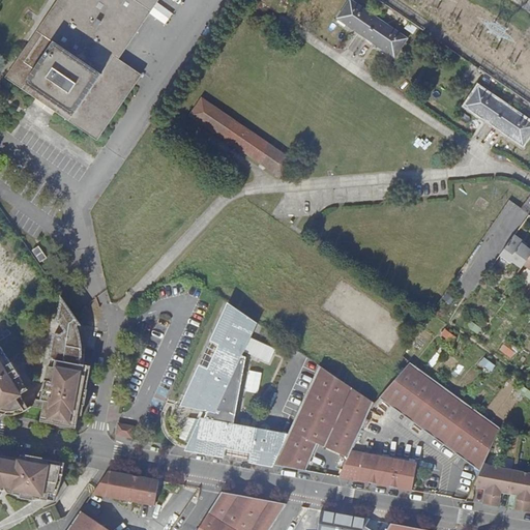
[(64,0),(13,79),(38,95),(40,93),(60,106),(59,109),(99,135),(137,77),(129,71),(128,74),(112,62),(152,0),(64,0)]
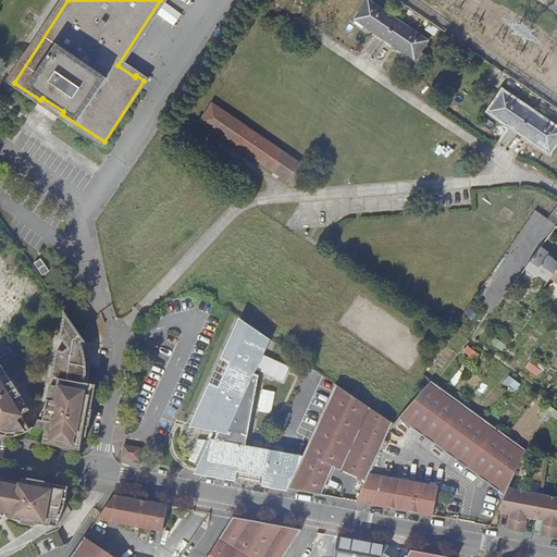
[(429,39),(371,0),(368,0),(356,17),(416,59),(429,39)]
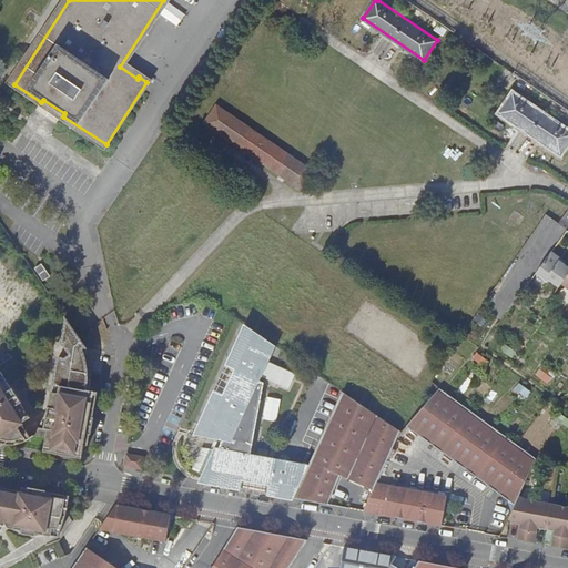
[(179,22),(186,11),(171,1),(163,12),(179,22)]
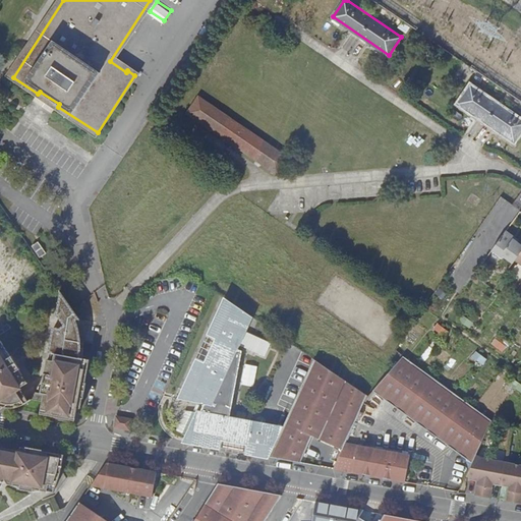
[(390,11),(375,1),(370,8),(386,17),(390,11)]
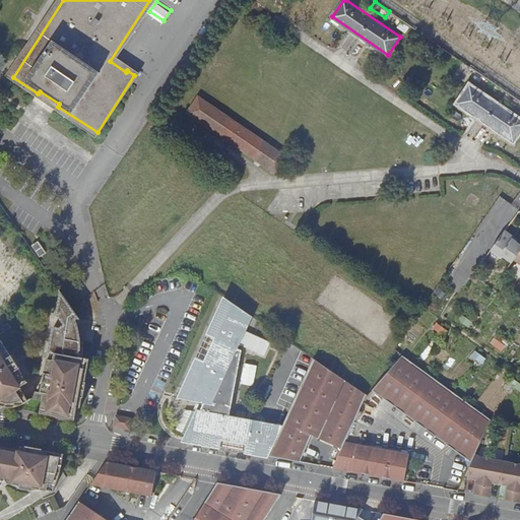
[(519,130),(519,118),(470,84),(458,103),(513,140),(519,130)]
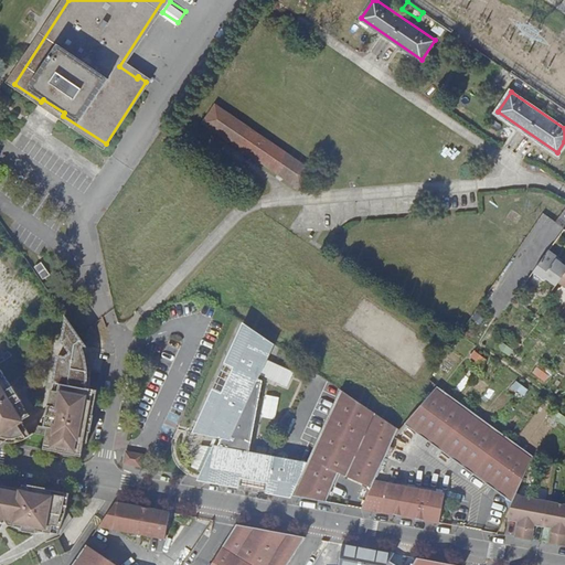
[(560,105),(544,95),(539,103),(554,113),(560,105)]
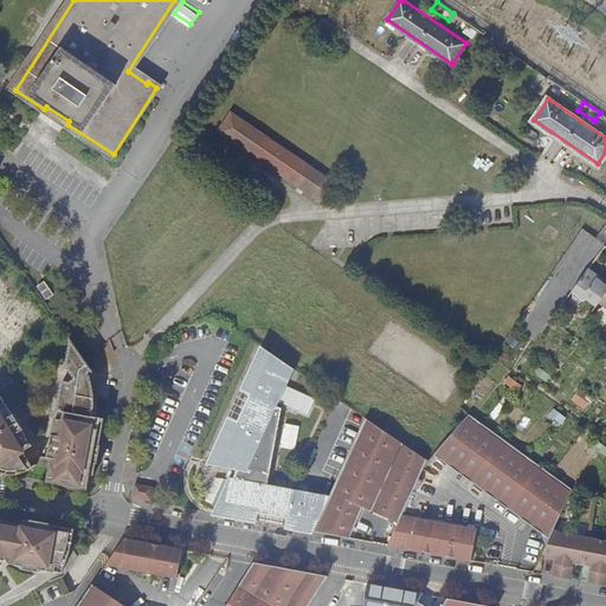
[(337,184),(234,113),(223,130),(302,185),(300,188),(305,192),(308,189),(326,201),(337,184)]
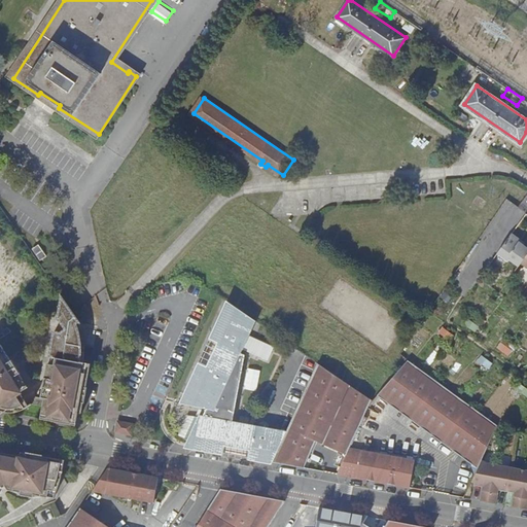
[(512,234),(496,254),(507,261),(507,259),(517,267),(520,262),(526,251),(526,247),(522,245),(518,241),(519,239),(512,234)]
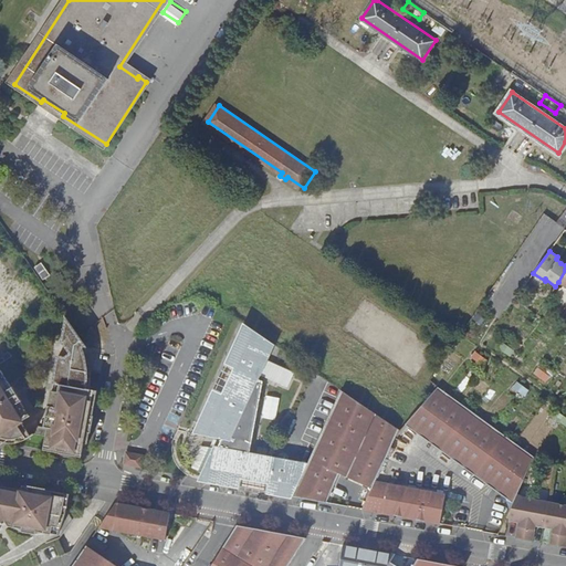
[(42,262),(34,268),(39,272),(43,280),(50,274),(42,262)]
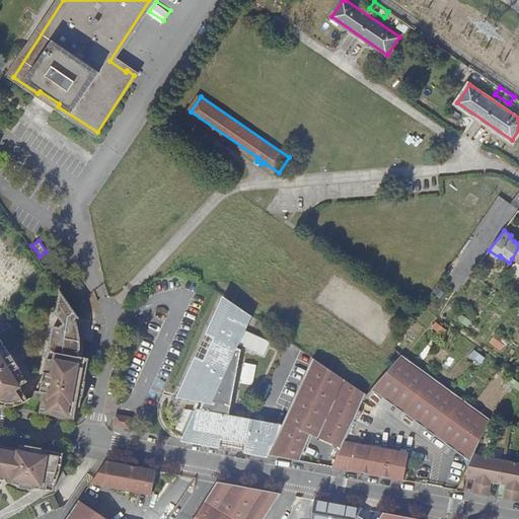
[(76,314),(65,296),(58,302),(62,308),(55,312),(58,316),(60,316),(62,315),(63,315),(64,315),(66,315),(68,315),(69,315),(71,315),(73,316),(76,314)]
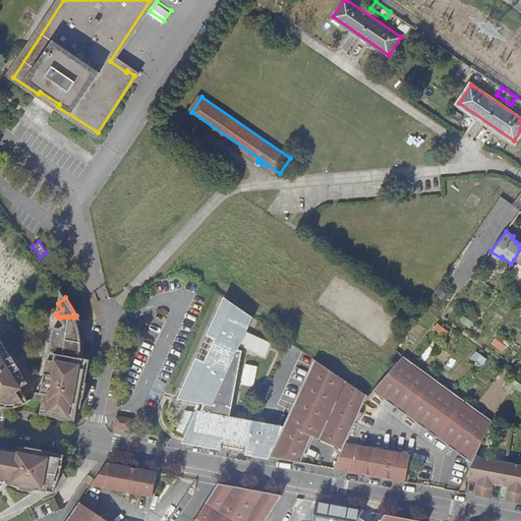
[(253,317),(227,298),(210,336),(212,337),(216,339),(205,362),(200,360),(198,359),(183,394),(192,398),(190,401),(201,403),(205,404),(201,412),(197,411),(197,412),(194,417),(183,442),(221,449),(223,444),(228,445),(227,450),(259,456),(263,442),(249,440),(250,436),(263,438),(267,424),(243,419),(230,417),(222,415),(226,406),(232,409),(242,351),(237,348),(238,346),(240,347),(253,317)]
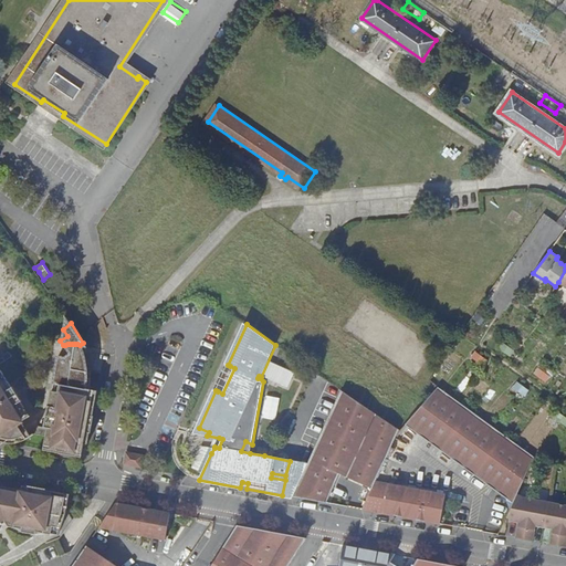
[(65,345),(63,345),(70,354),(79,348),(80,350),(81,353),(86,348),(86,346),(83,343),(80,345),(77,344),(75,344),(74,344),(72,344),(70,344),(69,344),(67,344),(65,345)]
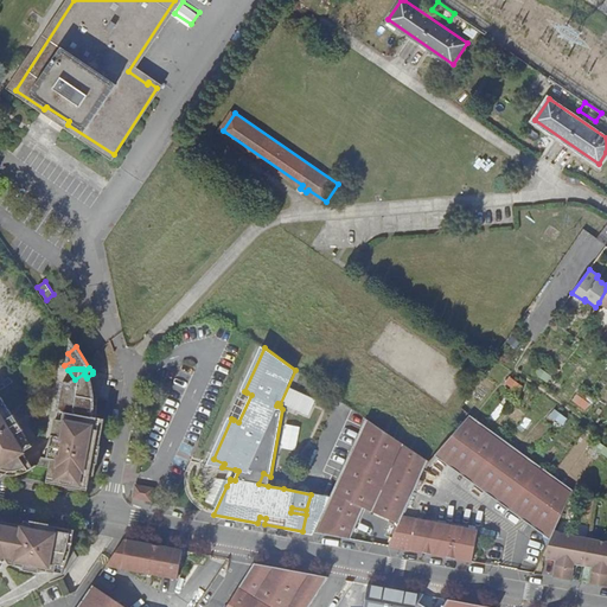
[(75,379),(70,383),(68,383),(66,383),(65,383),(63,384),(62,385),(57,411),(61,413),(59,420),(57,430),(55,440),(58,441),(56,451),(50,449),(48,460),(52,460),(48,484),(88,491),(90,477),(96,478),(100,455),(102,441),(106,421),(94,419),(94,415),(95,411),(95,408),(95,403),(95,398),(93,397),(91,394),(91,390),(90,388),(90,384),(89,382),(88,379),(87,378),(85,376),(84,374),(75,379)]
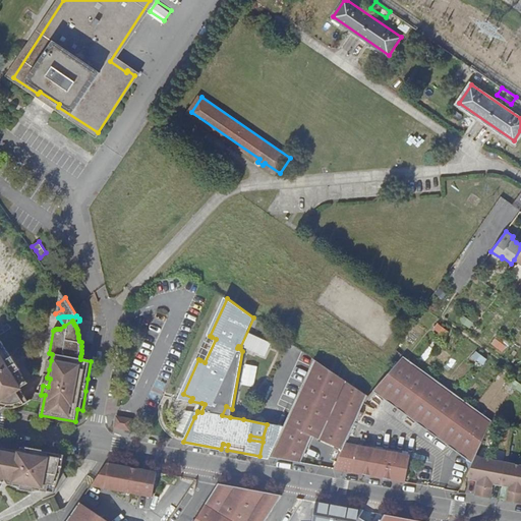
[(216,339),(212,337),(200,360),(205,362),(216,339)]
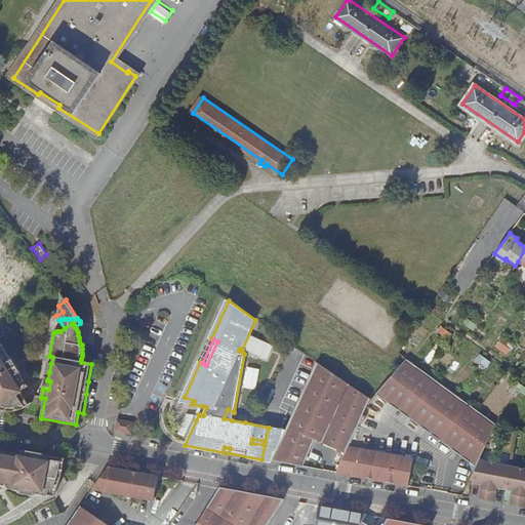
[(0,404),(21,392),(29,387),(19,373),(17,374),(16,373),(15,372),(14,372),(13,371),(11,371),(9,371),(7,368),(13,363),(0,341),(0,404)]
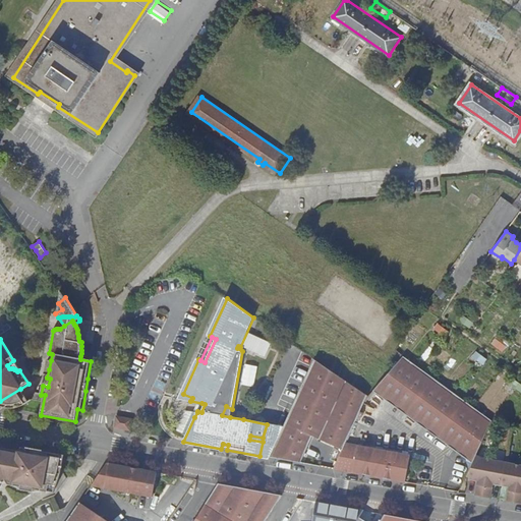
[(406,357),(403,355),(373,391),(472,463),(477,450),(490,419),(406,357)]
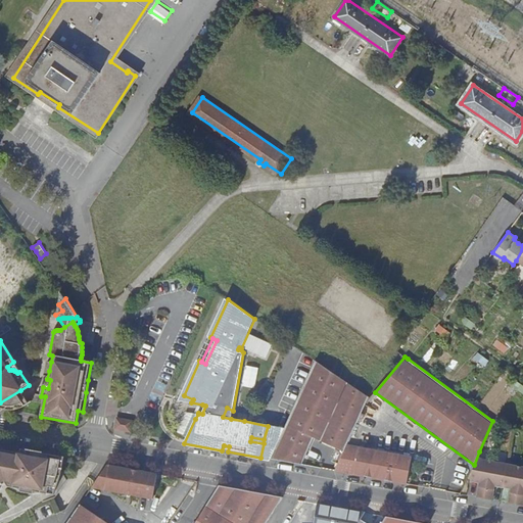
[(246,380),(258,383),(265,364),(252,360),(246,380)]
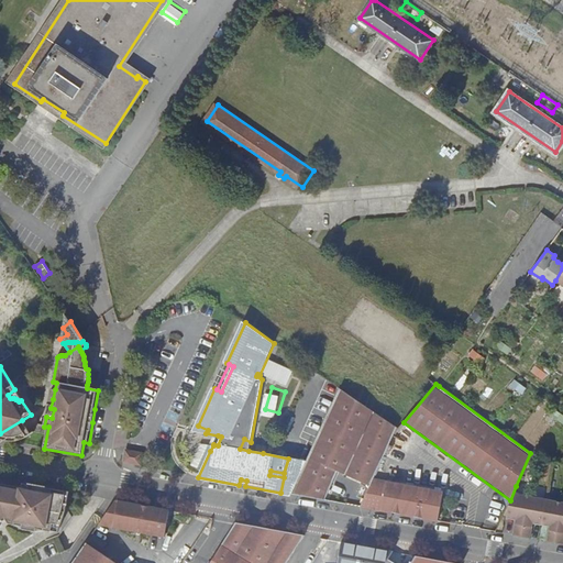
[(21,400),(14,389),(8,395),(10,398),(12,398),(14,398),(15,399),(17,399),(18,400),(19,401),(21,400)]
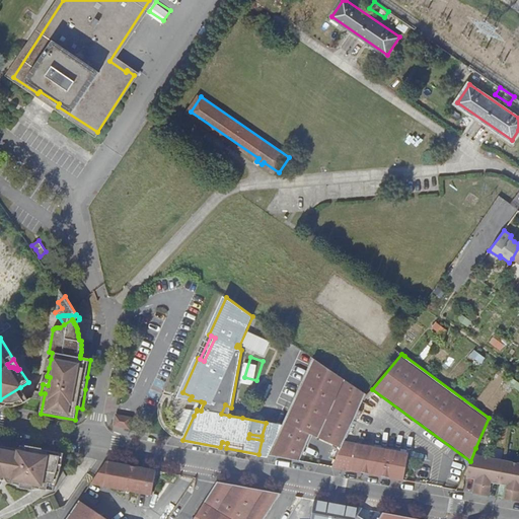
[(275,424),(268,456),(269,456),(287,459),(299,462),(312,435),(319,438),(346,379),(315,359),(283,426),(275,424)]
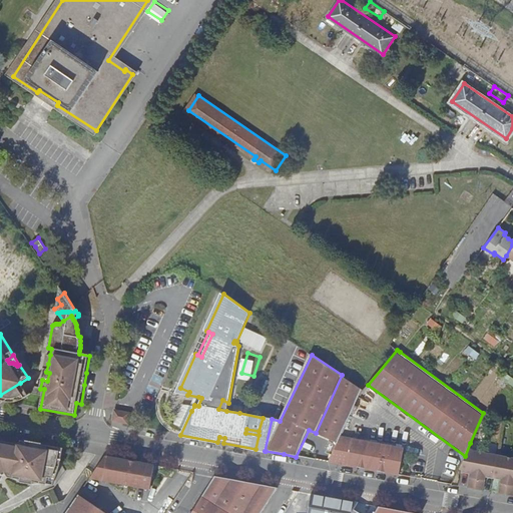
[(361,388),(342,375),(316,433),(339,443),(361,388)]
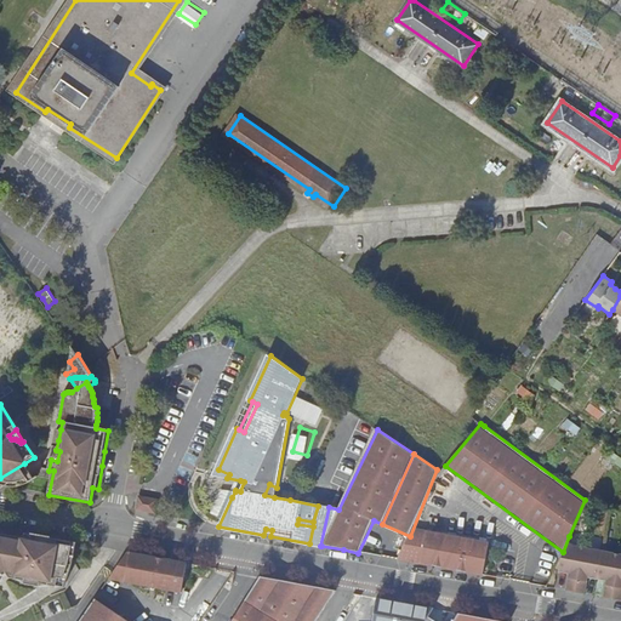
[(24,463),(0,478),(0,485),(7,486),(11,486),(16,486),(20,485),(26,483),(30,482),(34,480),(24,463)]
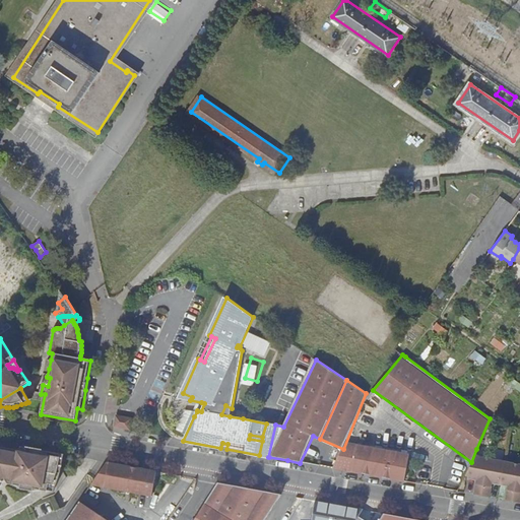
[(230,416),(232,408),(225,405),(221,414),(230,416)]
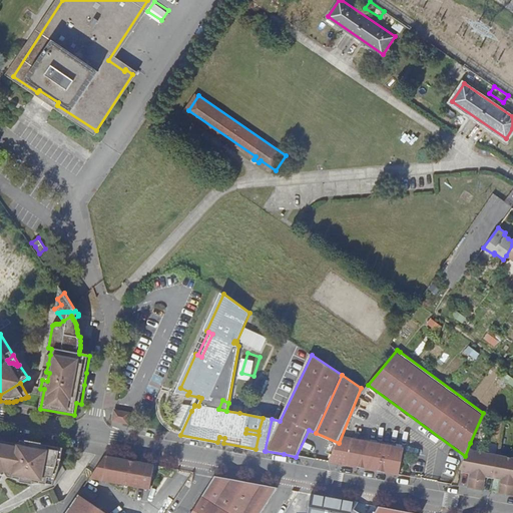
[(191,411),(194,406),(183,404),(173,425),(183,429),(191,411)]
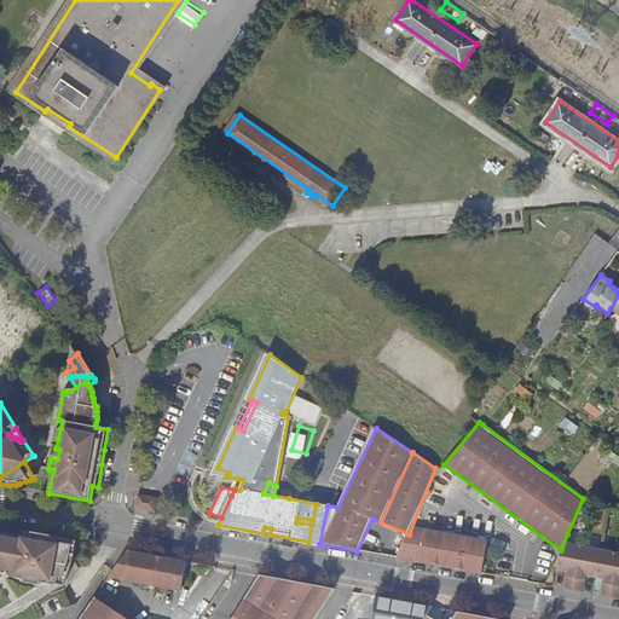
[(157,498),(138,495),(136,508),(155,513),(157,498)]
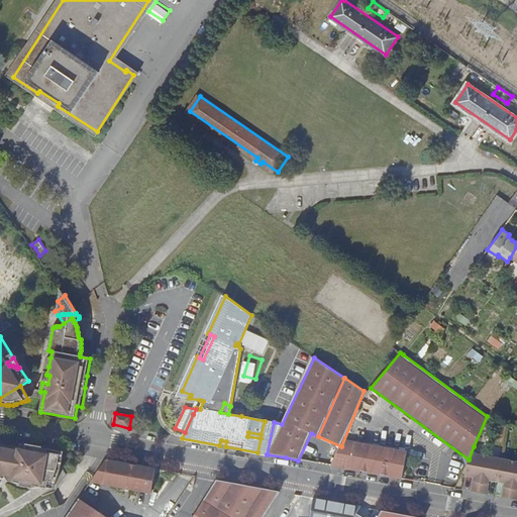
[(274,422),(265,421),(261,434),(248,432),(247,436),(261,438),(257,452),(267,454),(274,422)]
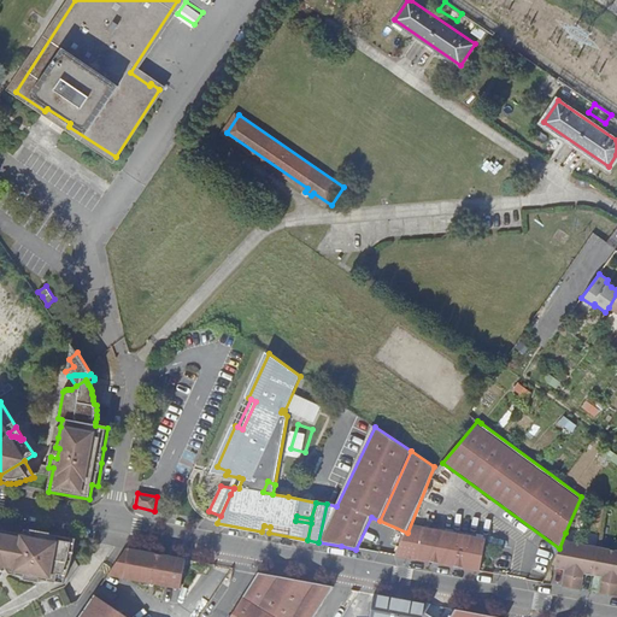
[(412,526),(398,557),(421,560),(423,528),(412,526)]
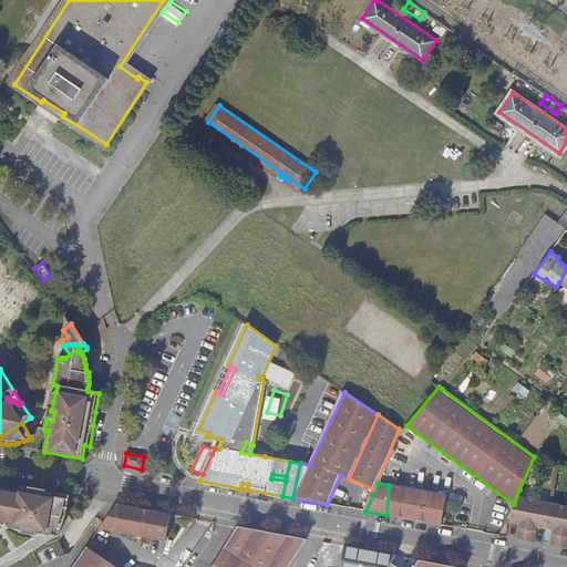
[(446,496),(389,485),(387,515),(397,516),(441,524),(446,496)]
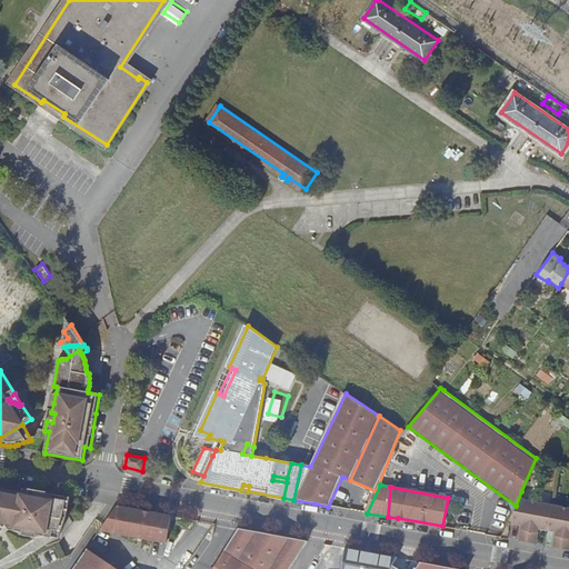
[(38,490),(23,488),(22,492),(0,488),(0,519),(0,520),(5,526),(9,522),(16,525),(19,527),(26,531),(28,527),(32,529),(31,532),(38,537),(43,536),(48,537),(49,531),(55,532),(60,522),(65,505),(65,496),(38,490)]
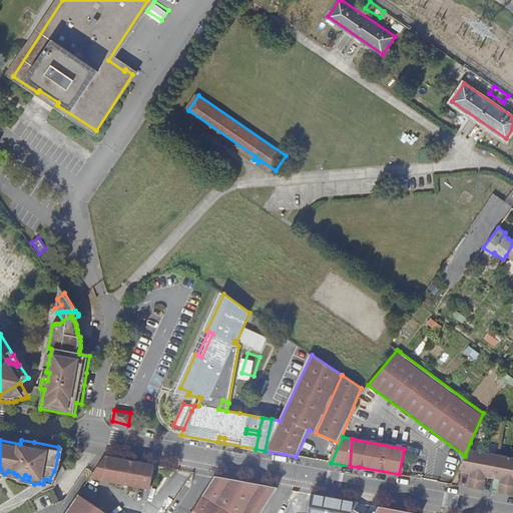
[(462,461),(461,467),(470,469),(470,473),(467,486),(478,488),(482,489),(485,475),(486,472),(501,475),(497,492),(500,492),(508,494),(512,495),(512,493),(512,456),(475,449),(470,443),(465,456),(462,461)]
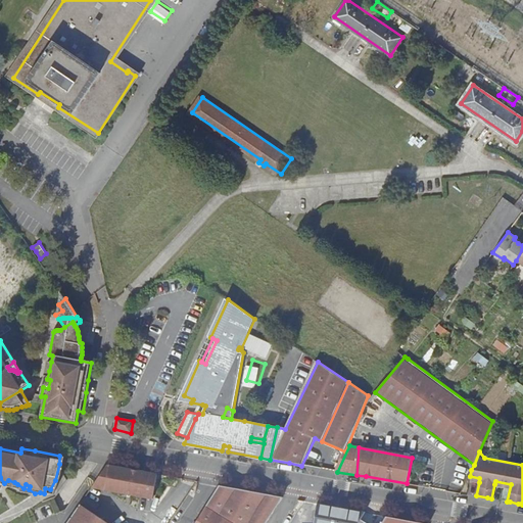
[(45,488),(44,493),(53,494),(57,485),(60,478),(62,471),(63,463),(64,457),(59,456),(59,464),(55,480),(50,489),(45,488)]
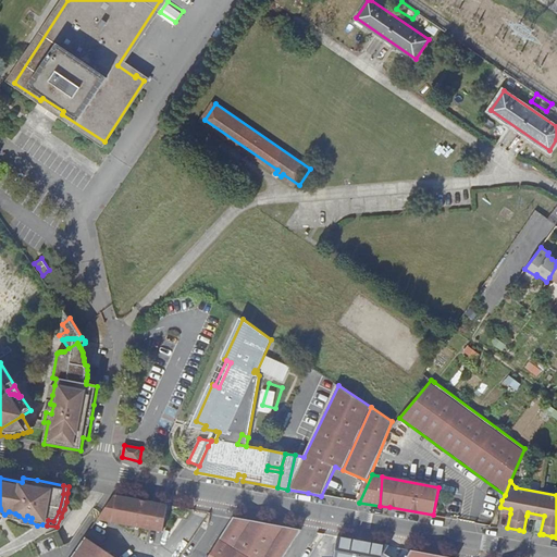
[(98,520),(111,522),(116,496),(114,495),(98,520)]
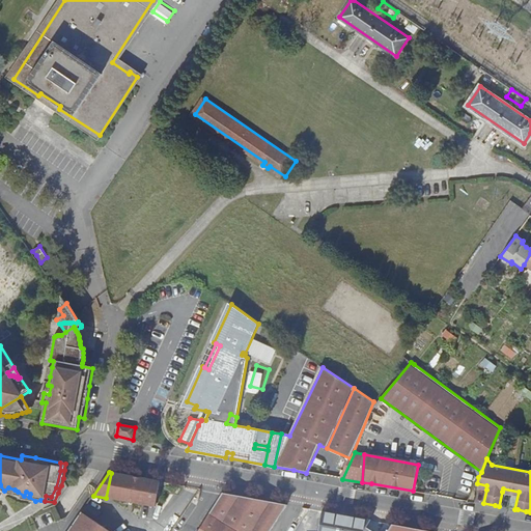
[(161,482),(111,473),(106,498),(156,508),(161,482)]
